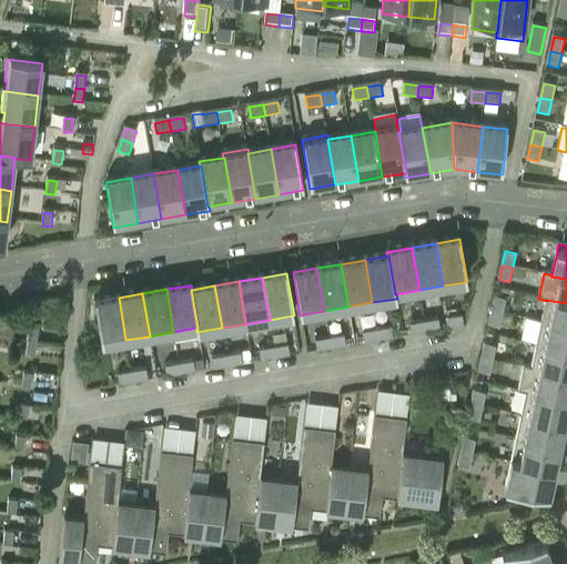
[(125,340),(119,298),(94,301),(102,344),(125,340)]
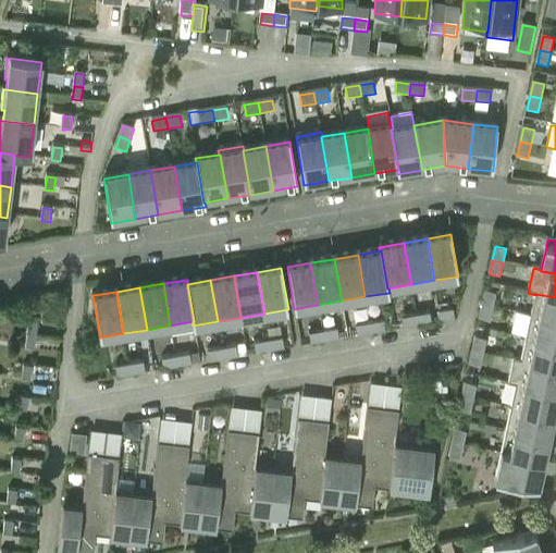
[(485,292),(482,306),(493,308),(496,294),(485,292)]
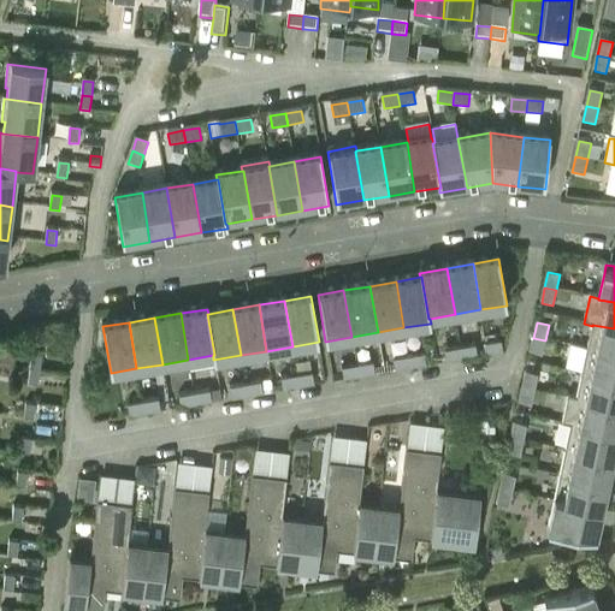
[(614,328),(592,325),(592,326),(587,350),(614,356),(614,328)]
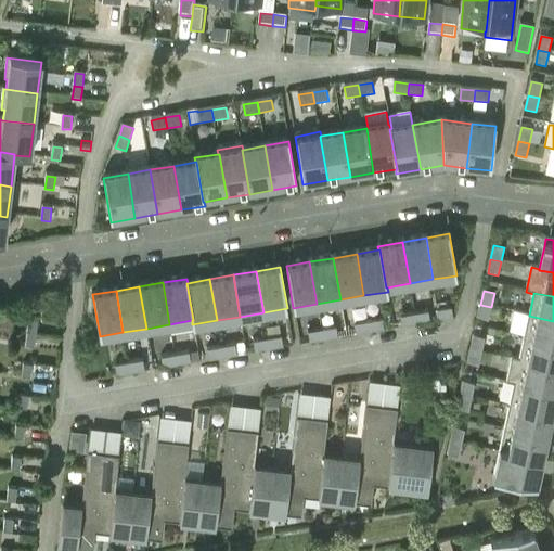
[(491,307),(480,305),(478,319),(488,321),(491,307)]
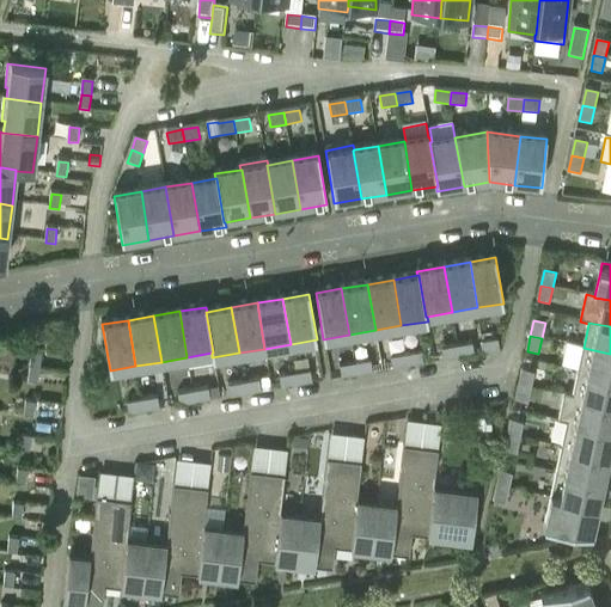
[(482,343),(484,355),(500,353),(499,341),(482,343)]
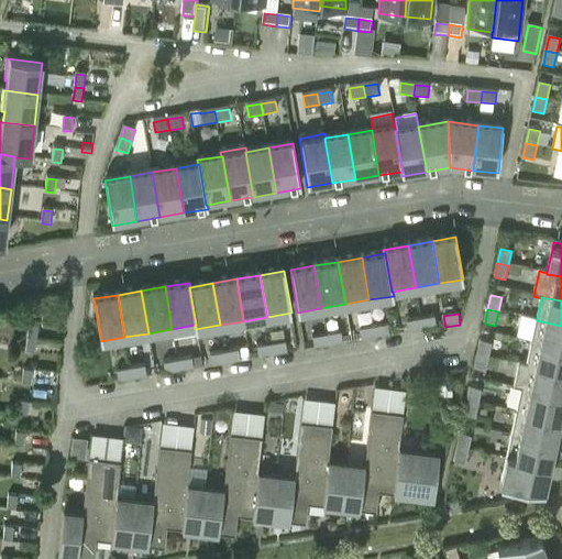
[(421,319),(422,330),(437,328),(434,317),(421,319)]
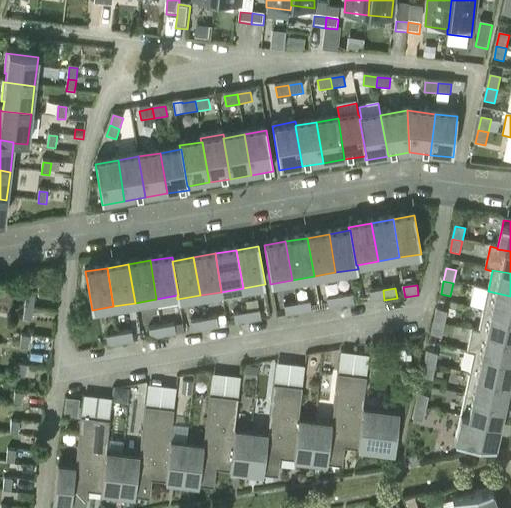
[(474,288),(470,308),(484,311),(483,312),(510,318),(510,296),(488,291),(474,288)]
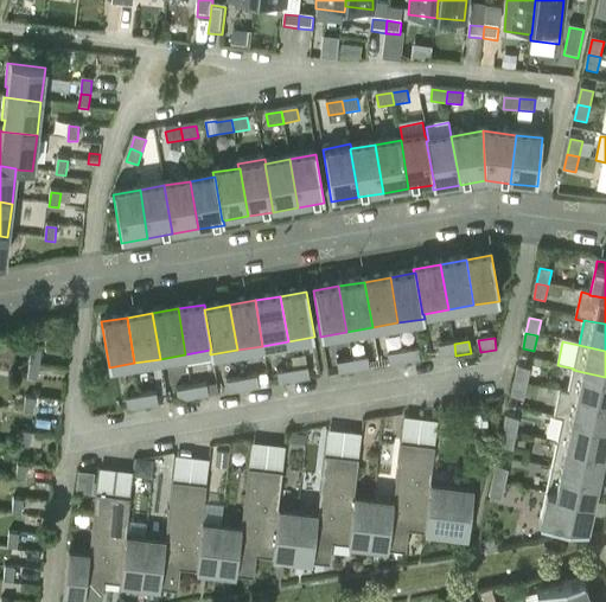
[(455,356),(454,344),(438,347),(440,358),(455,356)]
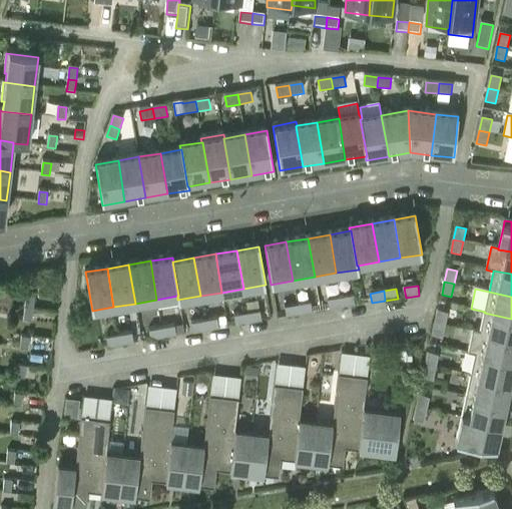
[(25,310),(33,310),(35,298),(27,297),(25,310)]
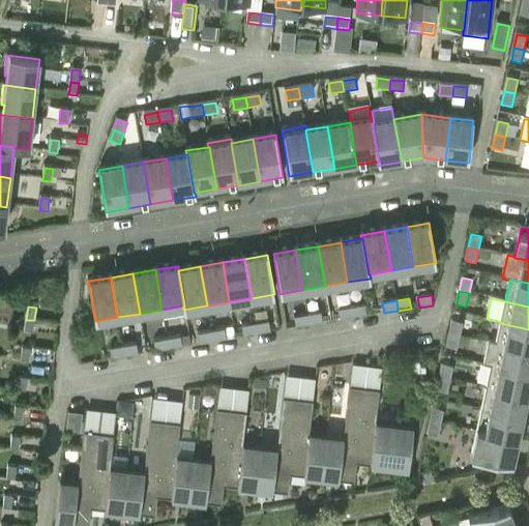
[(352,309),(353,319),(366,316),(365,307),(352,309)]
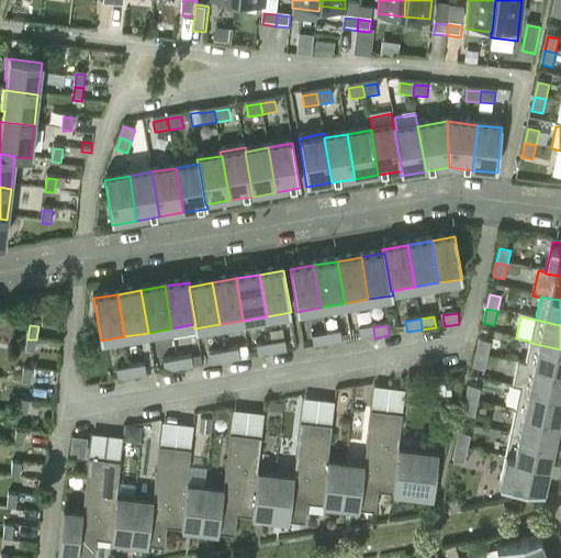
[(360,341),(374,338),(373,327),(359,330),(360,341)]
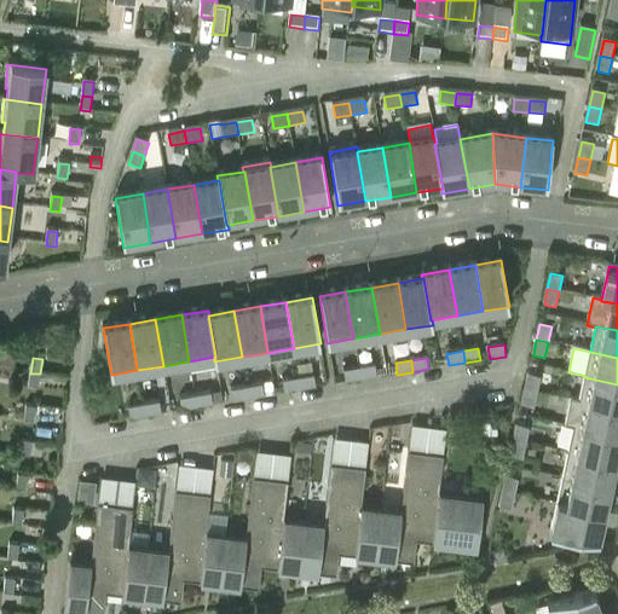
[(358,369),(361,381),(377,378),(375,366),(358,369)]
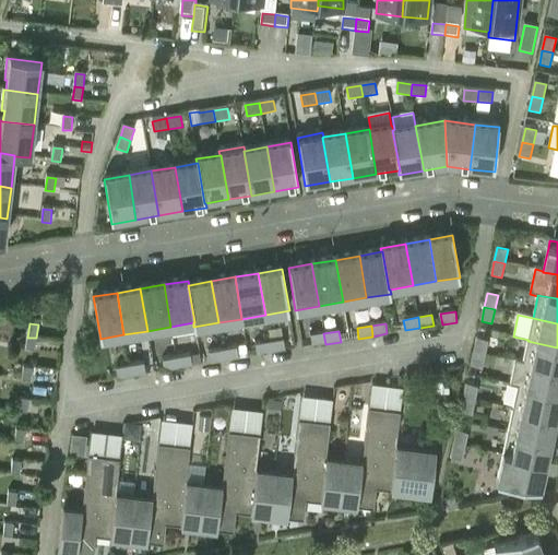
[(312,346),(325,344),(323,333),(310,335),(312,346)]
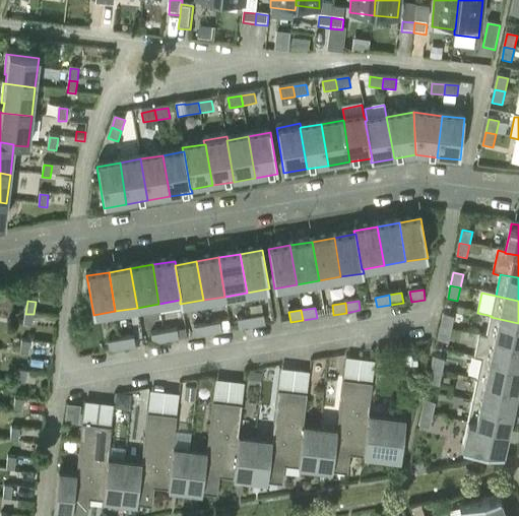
[(24,326),(33,327),(34,314),(25,314),(24,326)]
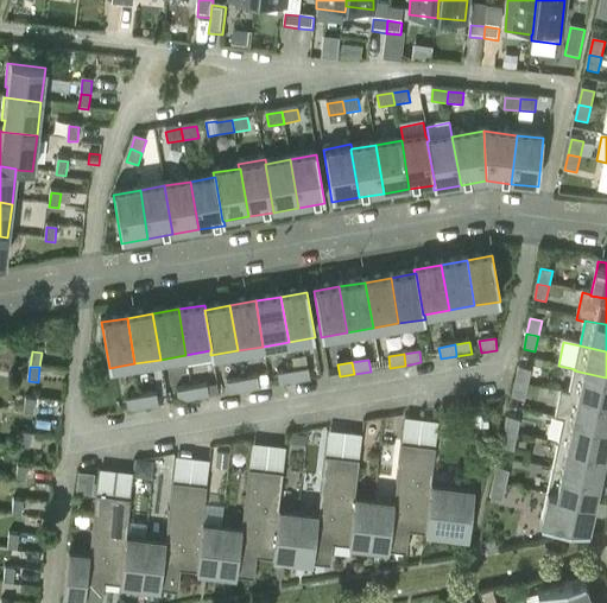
[(293,373),(296,383),(310,381),(309,369),(293,373)]
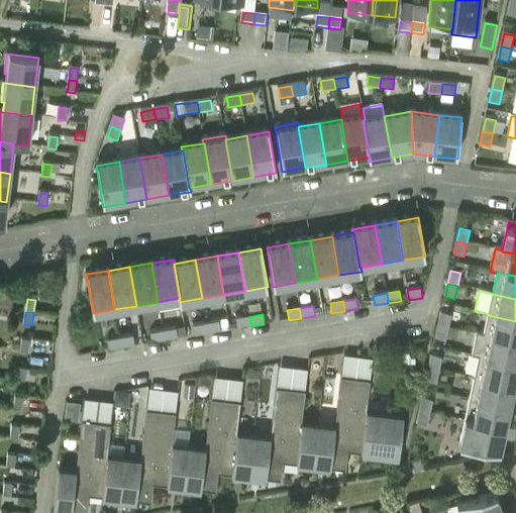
[(441,314),(438,326),(448,329),(451,316),(441,314)]
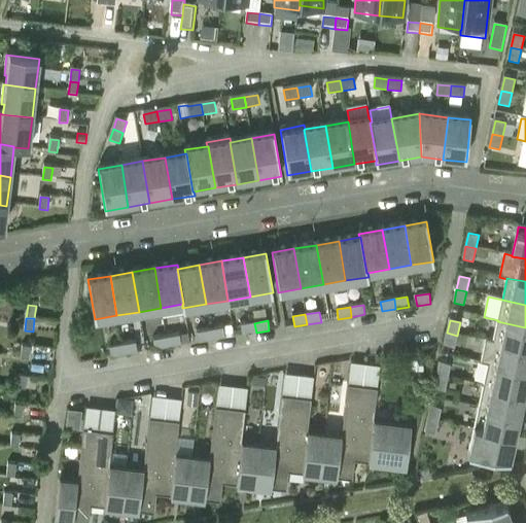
[(525,327),(497,321),(493,342),(525,350),(525,327)]
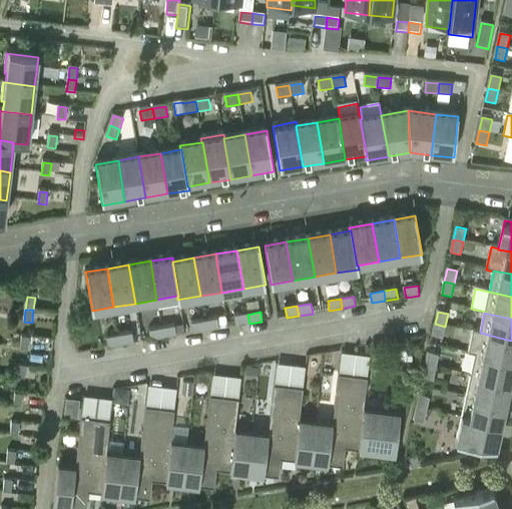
[(235,327),(249,324),(247,315),(234,317),(235,327)]
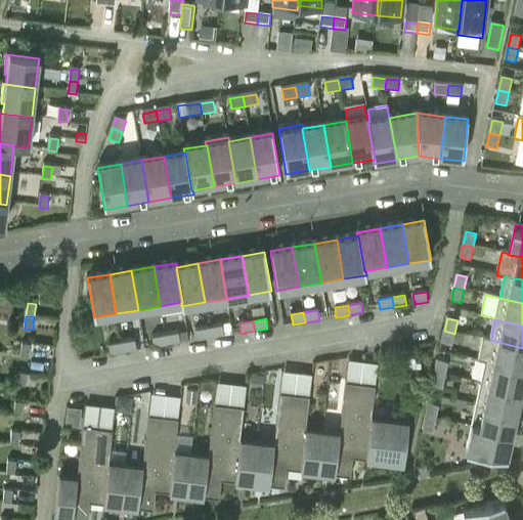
[(209,329),(211,339),(224,337),(222,327),(209,329)]
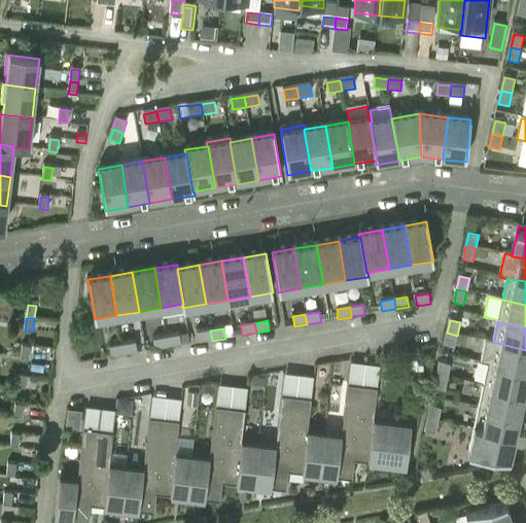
[(199,343),(212,341),(210,330),(197,333),(199,343)]
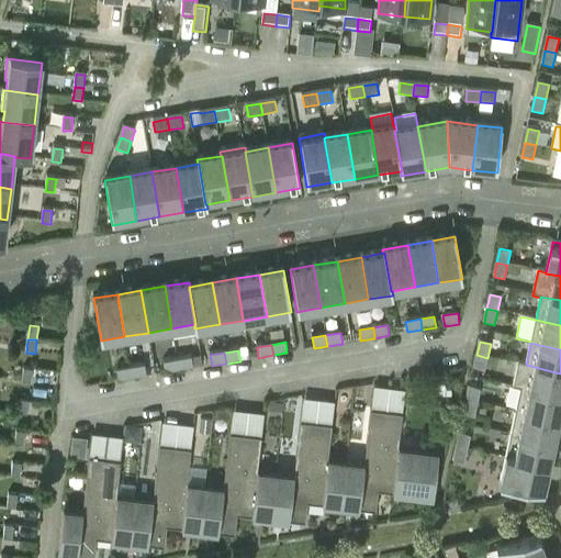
[(487,358),(477,355),(473,370),(484,372),(487,358)]
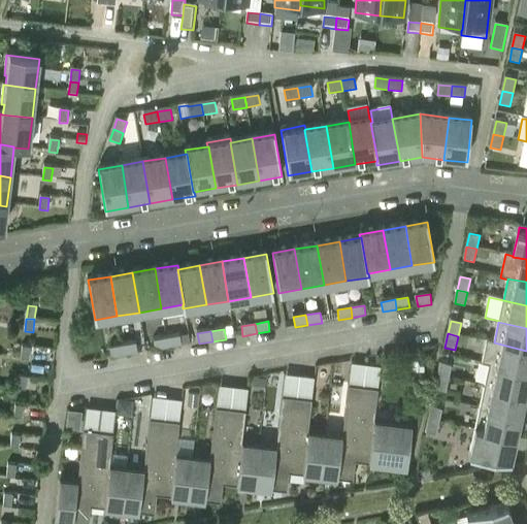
[(166,338),(168,349),(182,347),(180,336),(166,338)]
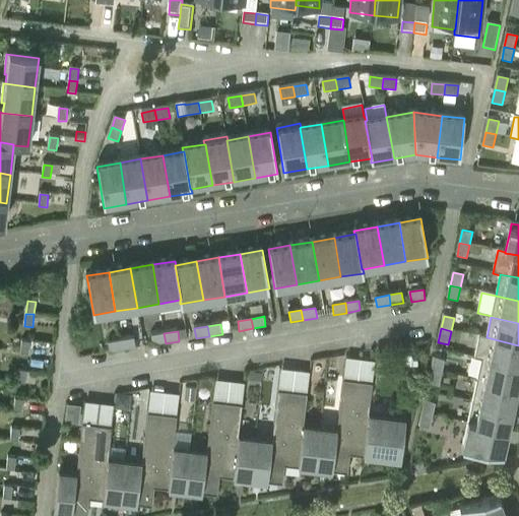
[(152,345),(166,343),(164,333),(150,335),(152,345)]
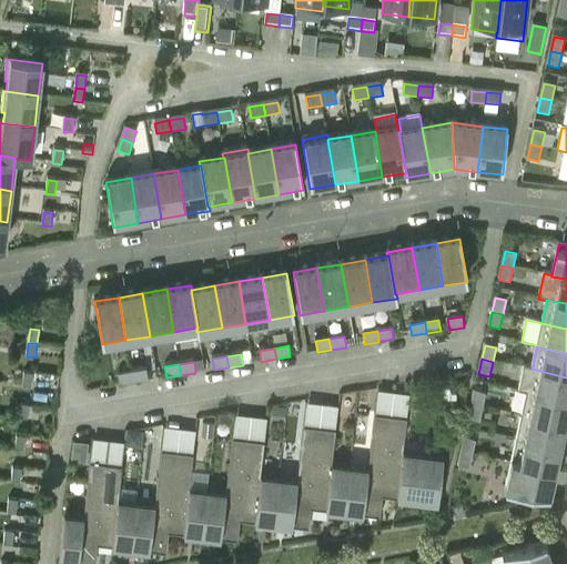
[(566,378),(532,369),(524,368),(518,393),(526,394),(526,393),(566,402),(566,378)]
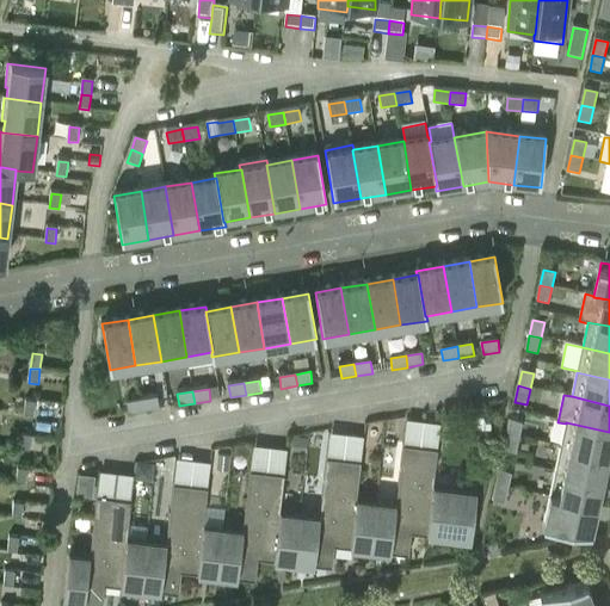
[(141,401),(143,413),(160,409),(158,397),(141,401)]
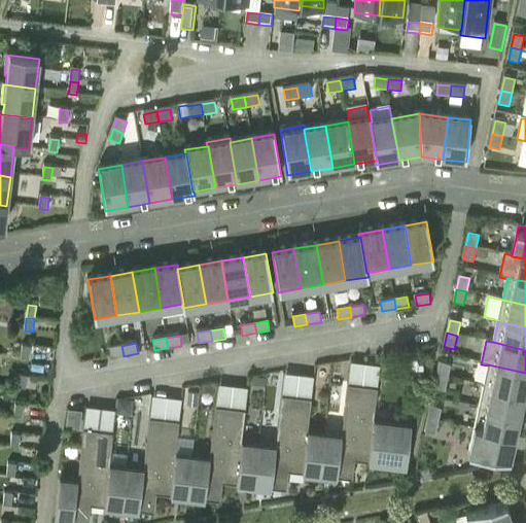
[(124,356),(121,346),(109,348),(111,358),(124,356)]
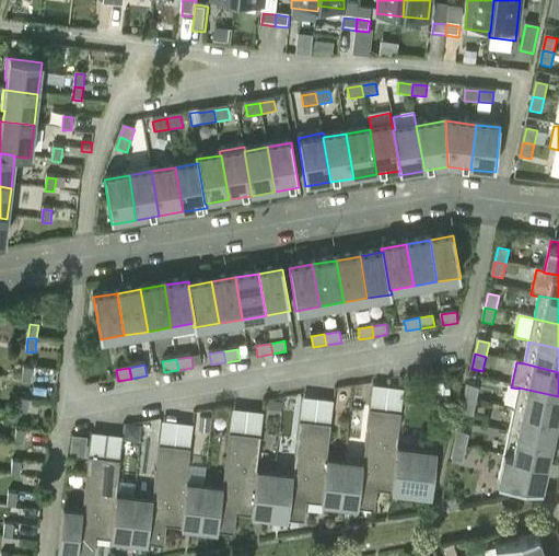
[(22,382),(31,383),(33,370),(24,369),(22,382)]
